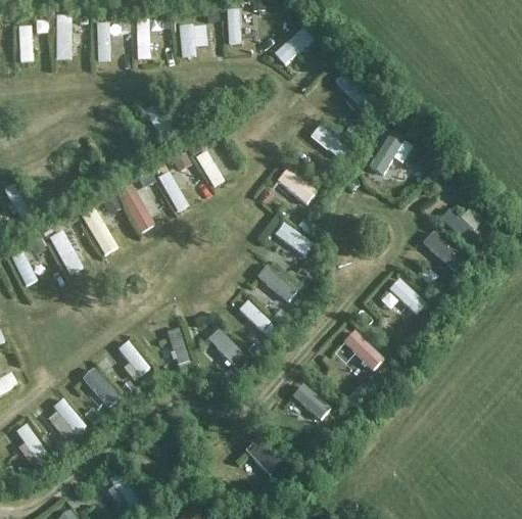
[(270,16),(269,1),(248,2),(249,37),(265,37),(264,16),(270,16)]
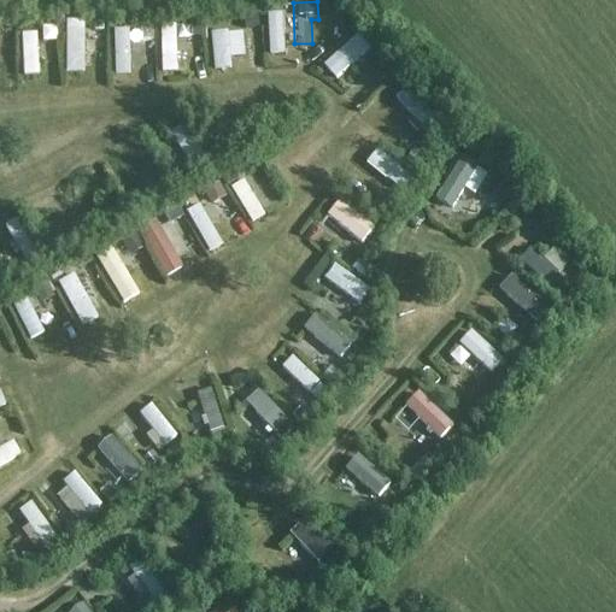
[(110,7),(89,9),(91,63),(111,63),(110,7)]
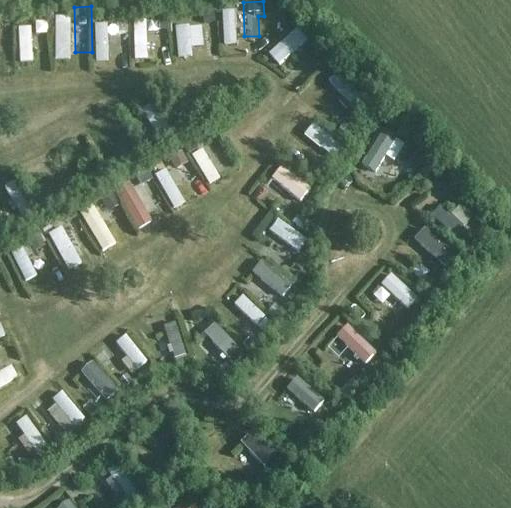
[(235,8),(223,9),(225,43),(238,42),(235,8)]
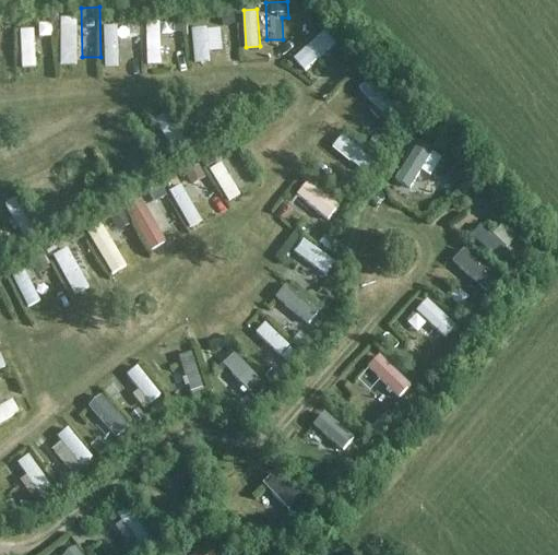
[(185,55),(183,10),(168,10),(169,56),(185,55)]
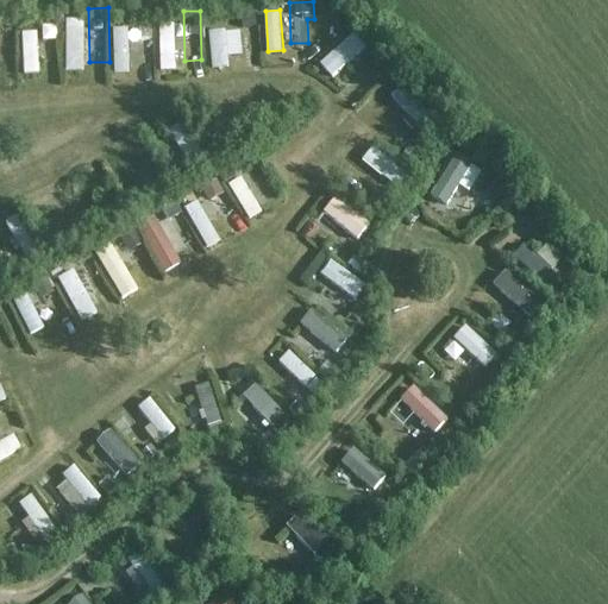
[(154,18),(138,17),(137,63),(154,63),(154,18)]
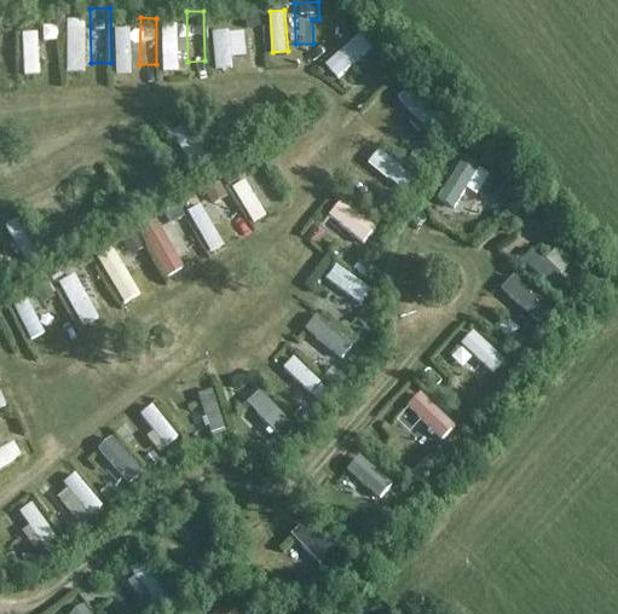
[(86,18),(68,18),(67,69),(86,69),(86,18)]
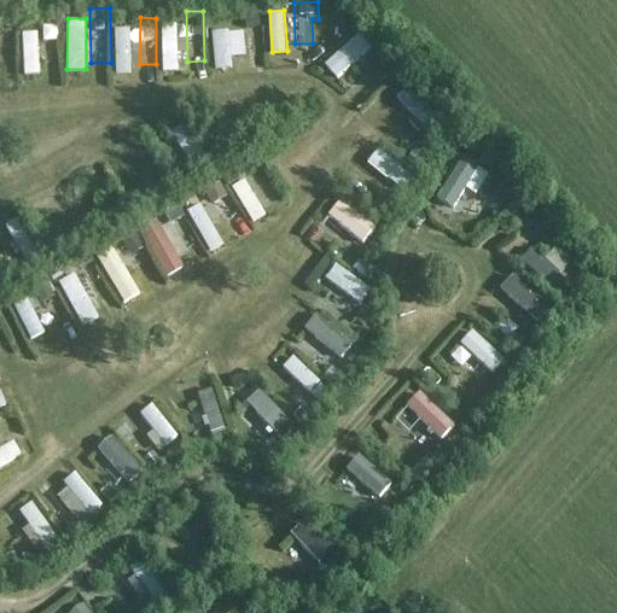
[(0,19),(0,75),(13,76),(15,21),(0,19)]
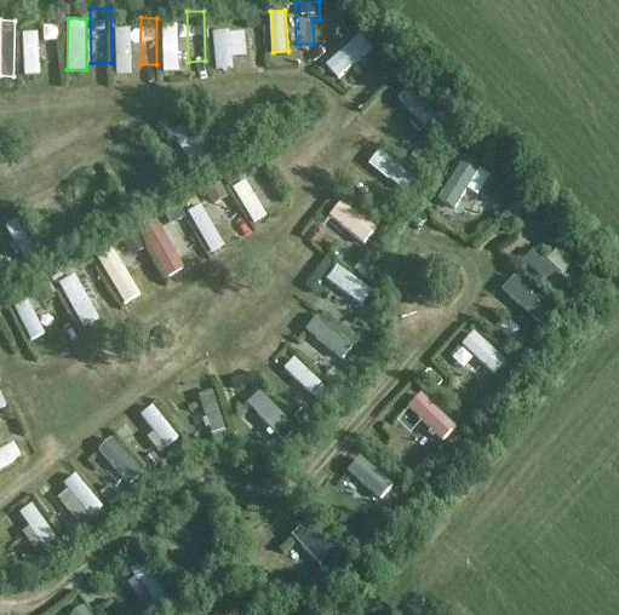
[(63,21),(46,22),(47,57),(66,57),(63,21)]
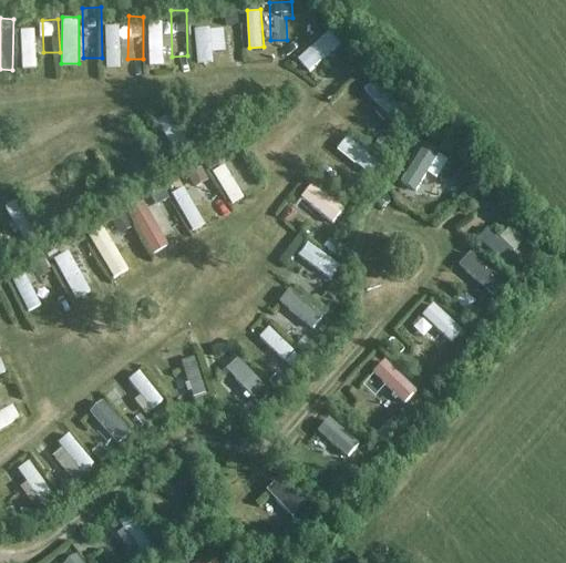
[(162,21),(147,21),(148,64),(164,64),(162,21)]
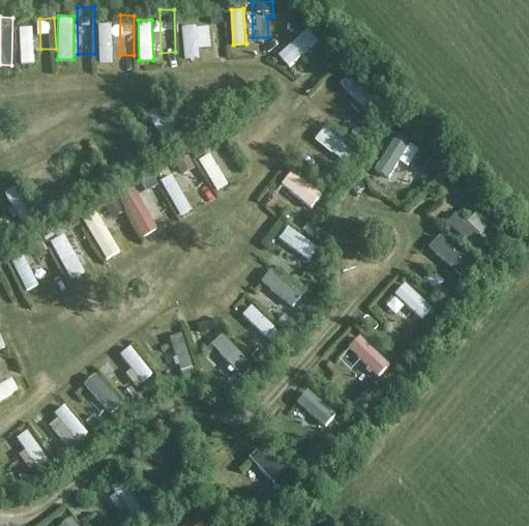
[(112,23),(98,23),(99,62),(113,61),(113,55),(112,23)]
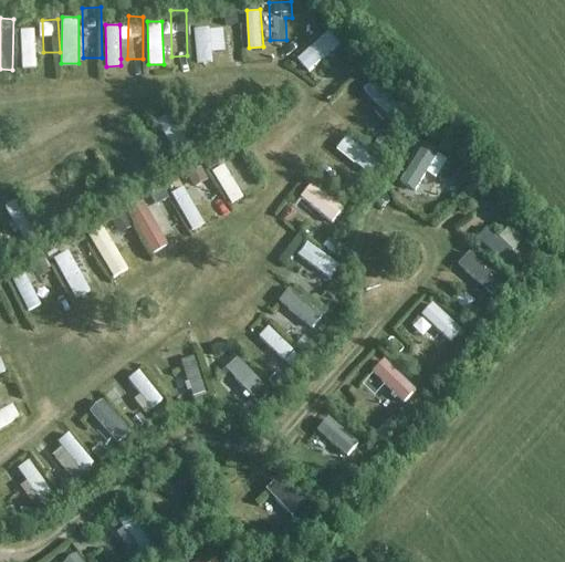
[(210,25),(194,27),(197,62),(213,60),(210,25)]
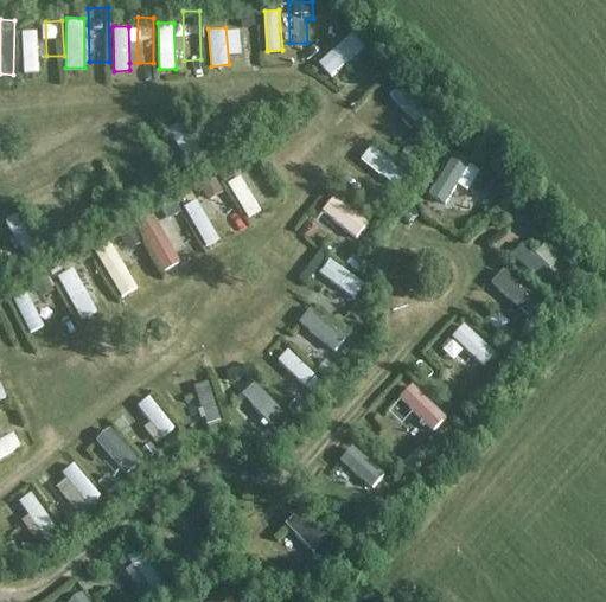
[(37,30),(21,31),(24,72),(39,71),(37,30)]
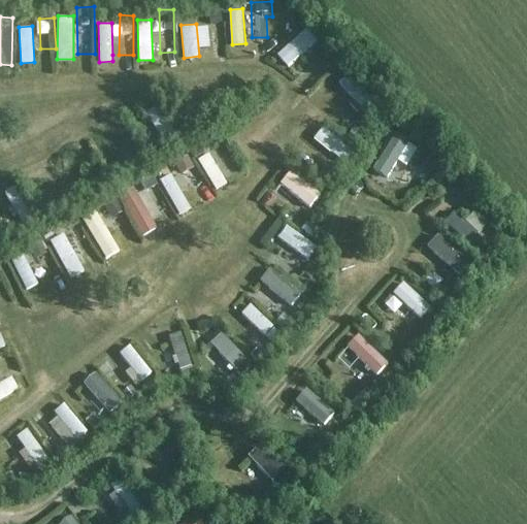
[(306,28),(276,54),(288,66),(318,39),(306,28)]
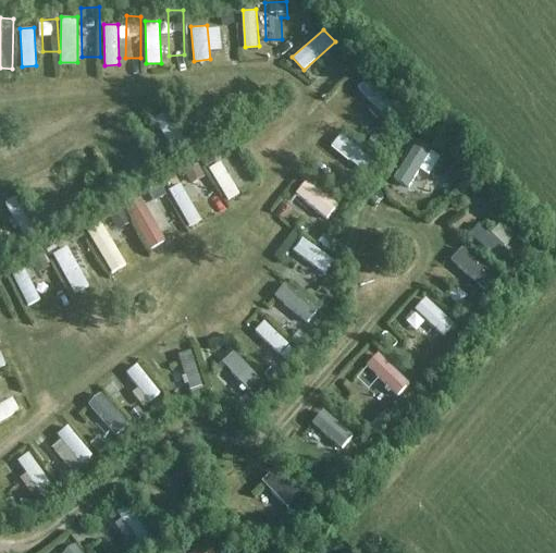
[(353,77),(360,91),(390,78),(383,63),(353,77)]
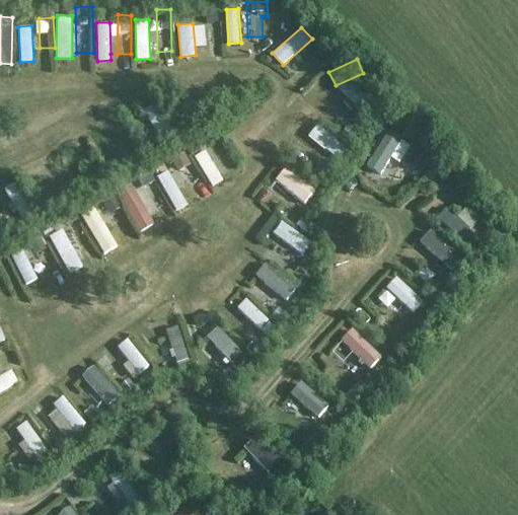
[(156,103),(145,111),(166,142),(177,135),(156,103)]
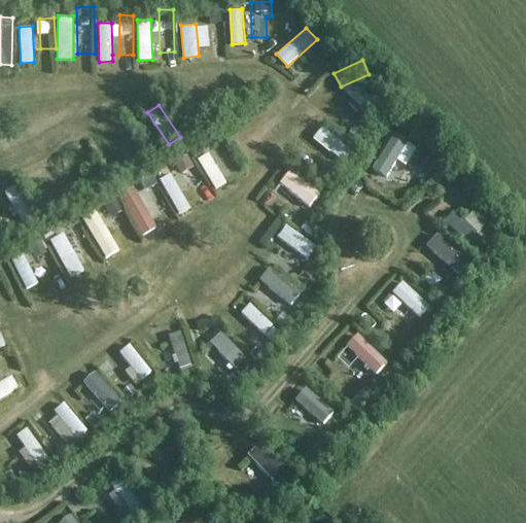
[(359,113),(353,120),(360,127),(366,120),(359,113)]
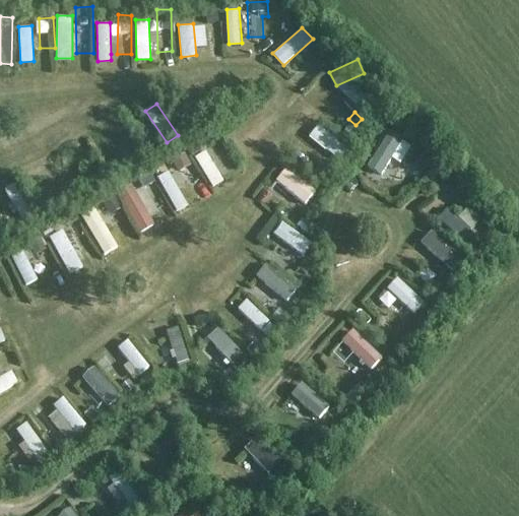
[(319,123),(309,134),(338,162),(348,149),(319,123)]
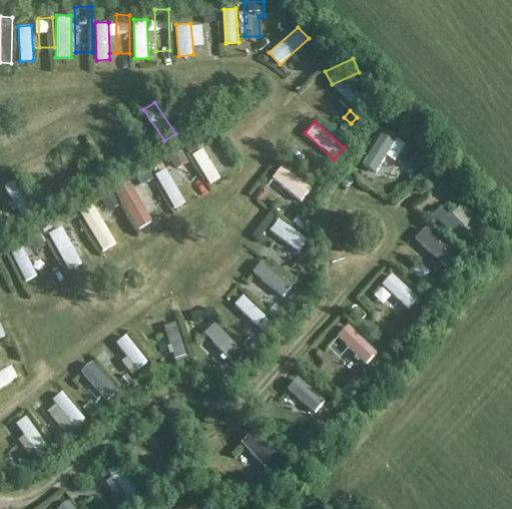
[(385,127),(365,162),(377,170),(398,135),(385,127)]
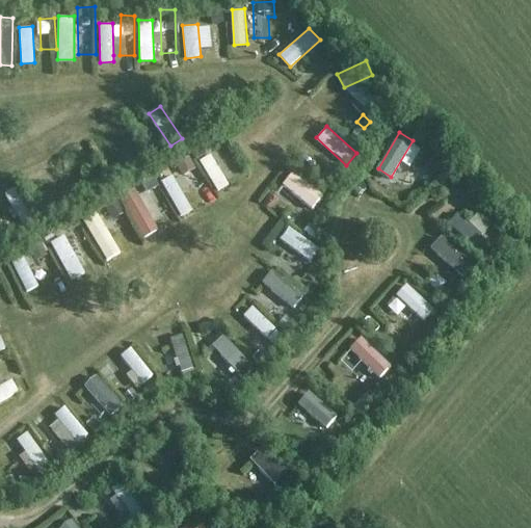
[(216,147),(232,179),(247,172),(232,139),(216,147)]
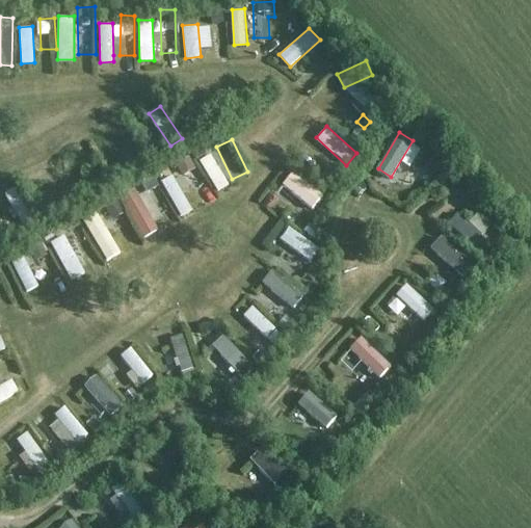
[(245,143),(236,149),(245,163),(255,158),(245,143)]
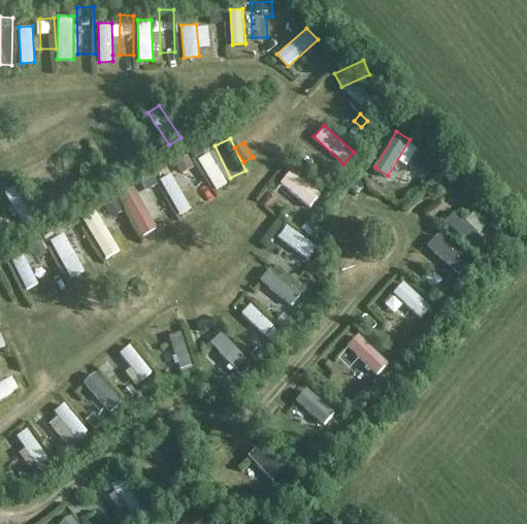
[(227,182),(208,152),(198,159),(217,188),(227,182)]
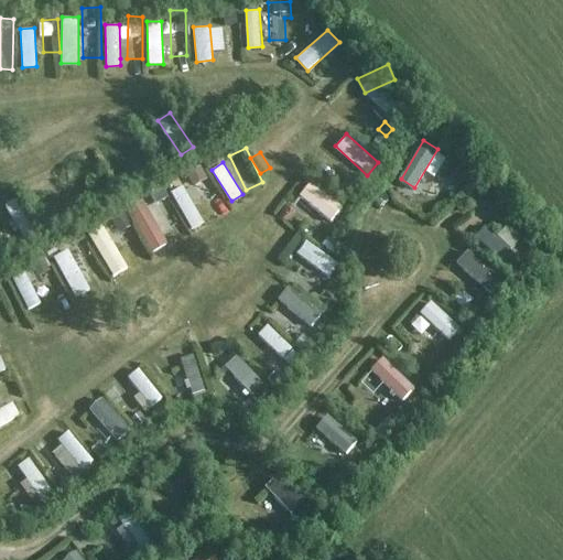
[(188,175),(207,212),(220,205),(201,169),(188,175)]
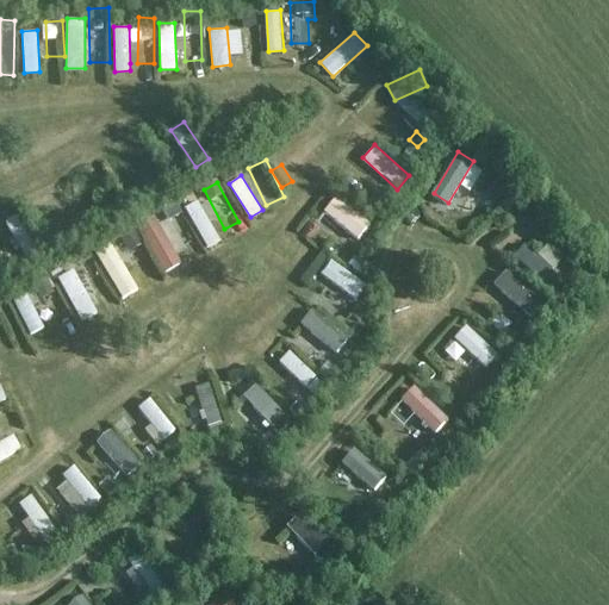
[(337,195),(324,211),(359,239),(372,224),(337,195)]
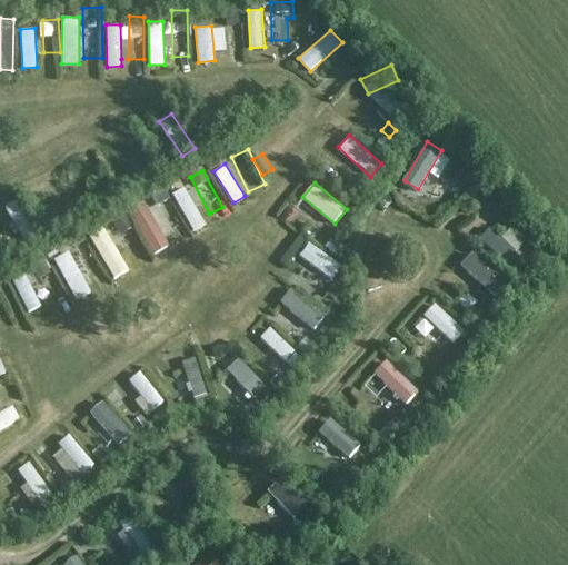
[(185,186),(172,192),(195,230),(206,224),(185,186)]
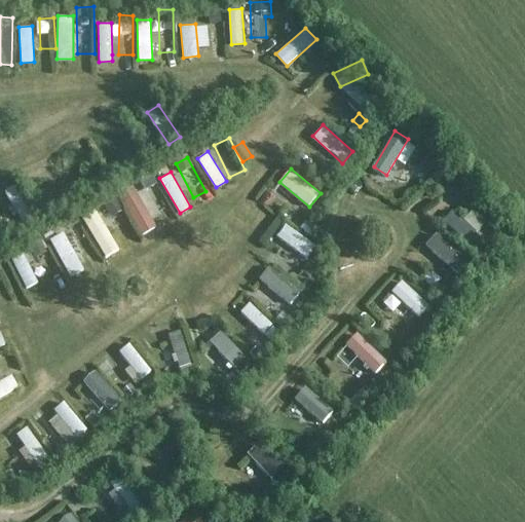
[(16,183),(4,189),(20,220),(32,214),(16,183)]
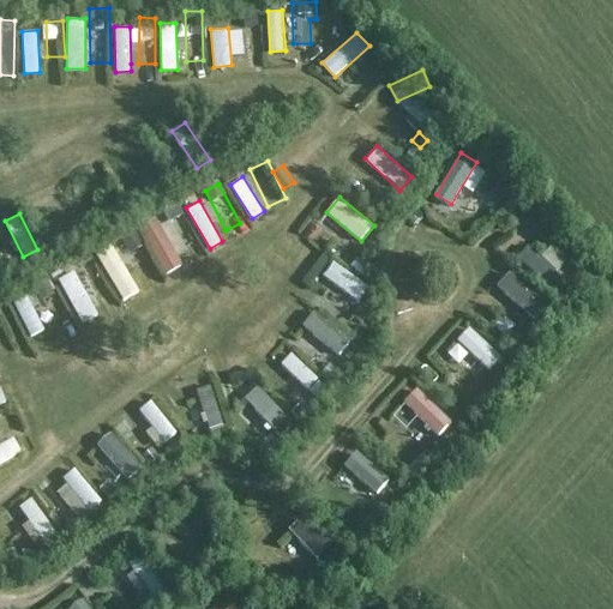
[(172,221),(186,252),(200,245),(187,215),(172,221)]
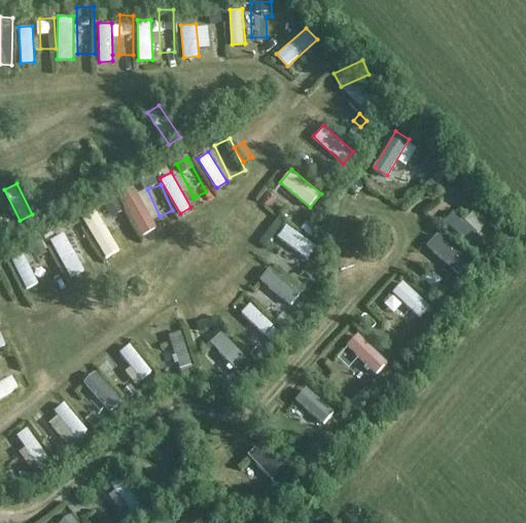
[(135,185),(118,195),(143,237),(159,229),(135,185)]
